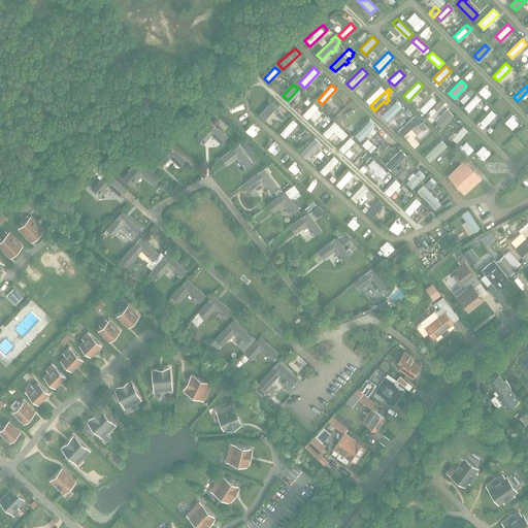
[(468,111),(480,98),(475,94),(464,107),(468,111)]
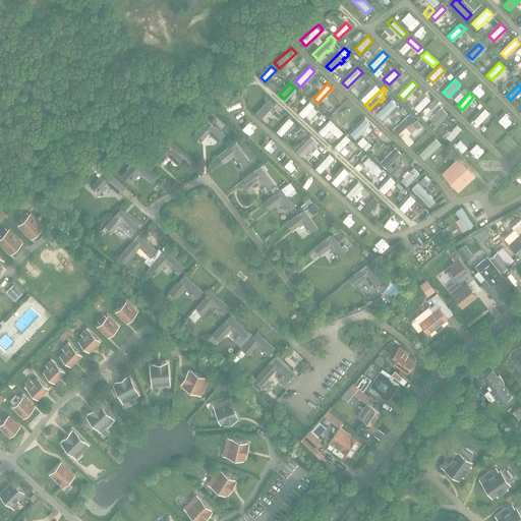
[(425,96),(414,108),(418,112),(430,100),(425,96)]
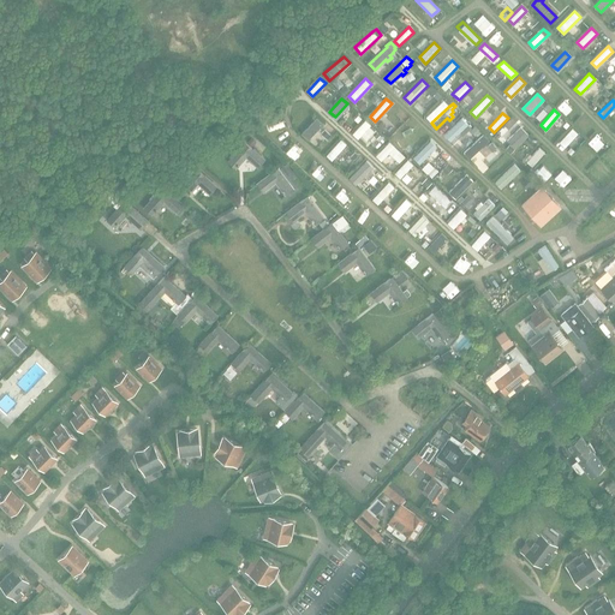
[(308,139),(323,123),(317,117),(302,133),(308,139)]
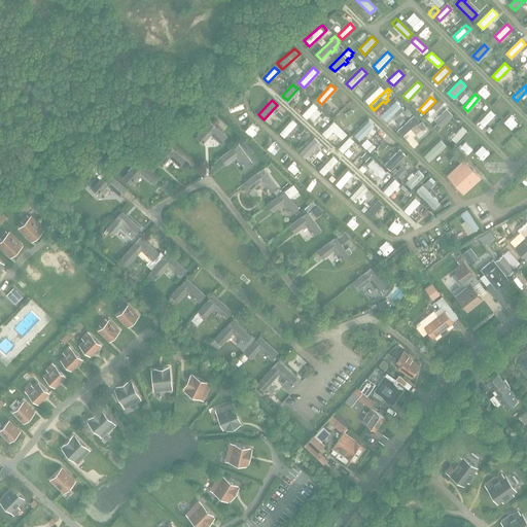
[(401,101),(384,118),(388,123),(397,113),(399,115),(402,112),(400,110),(406,105),(401,101)]
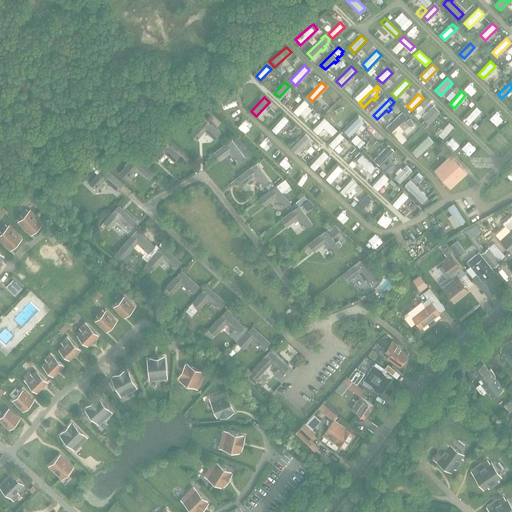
[(304,100),(293,111),(298,115),(308,104),(304,100)]
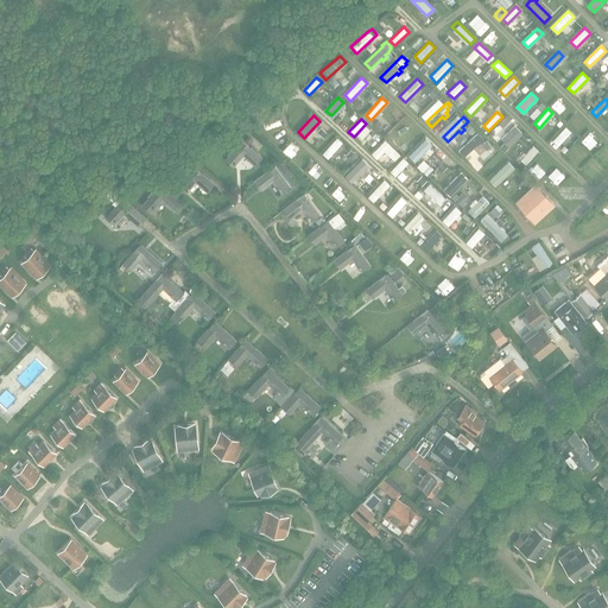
[(410,124),(405,119),(391,133),(396,138),(401,132),(403,133),(406,130),(405,128),(410,124)]
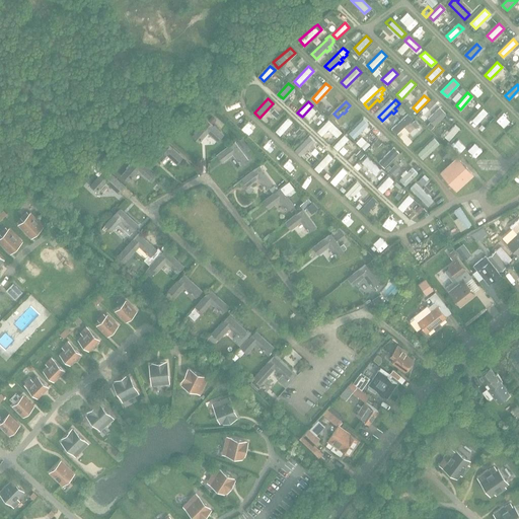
[(439,106),(428,119),(434,126),(446,114),(439,106)]
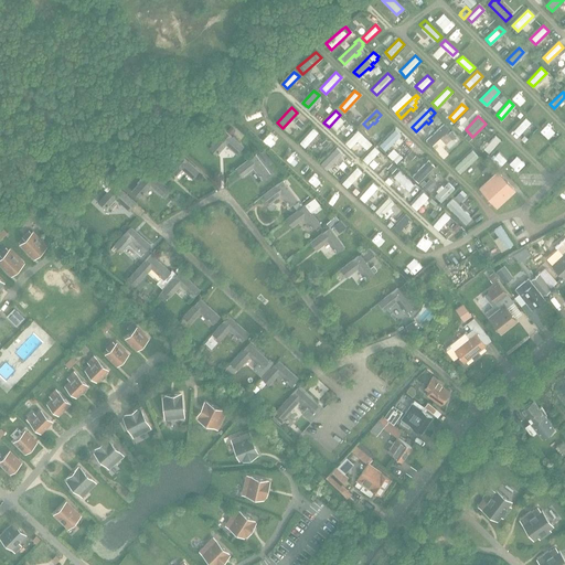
[(531,121),(525,117),(513,130),(518,135),(525,126),(528,128),(530,126),(529,125),(531,121)]
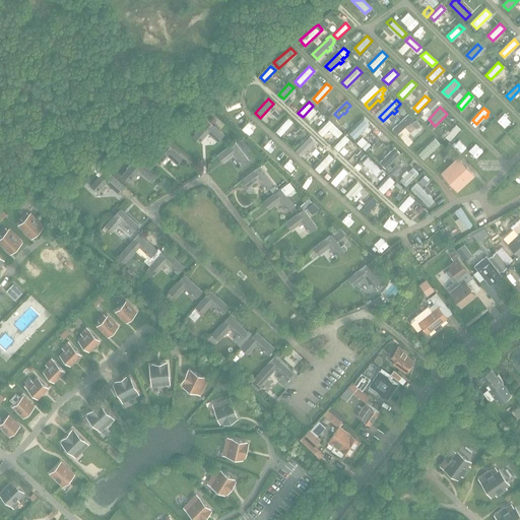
[(413,118),(408,113),(391,129),(396,134),(413,118)]
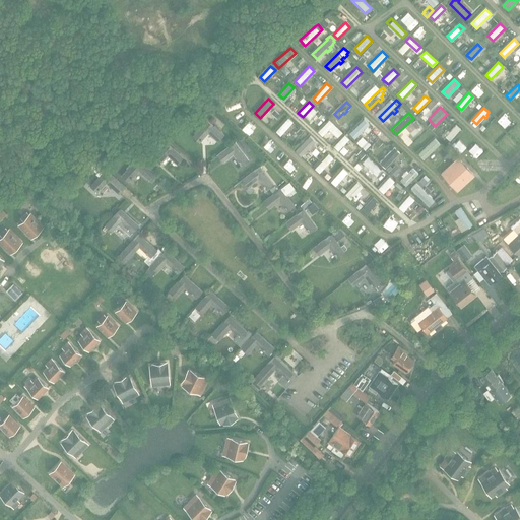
[(354,138),(369,124),(364,119),(349,133),(354,138)]
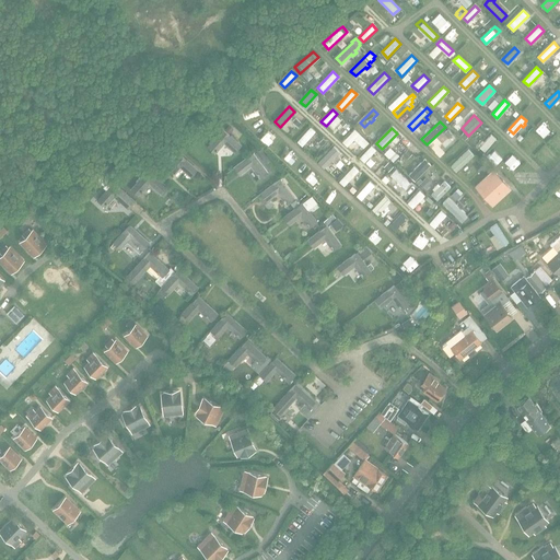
[(235,151),(241,144),(223,129),(207,147),(213,153),(223,141),(235,151)]
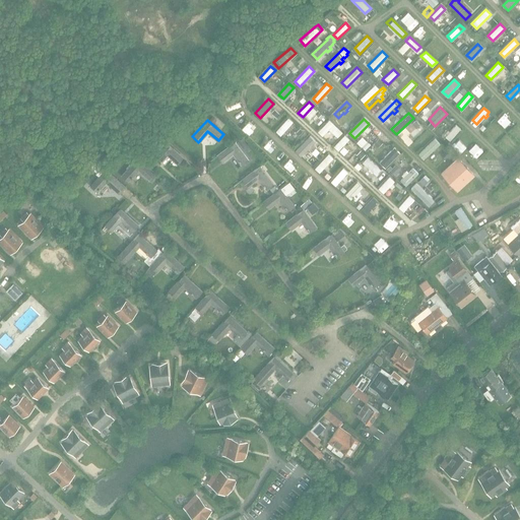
[(329,120),(318,131),(322,136),(334,124),(329,120)]
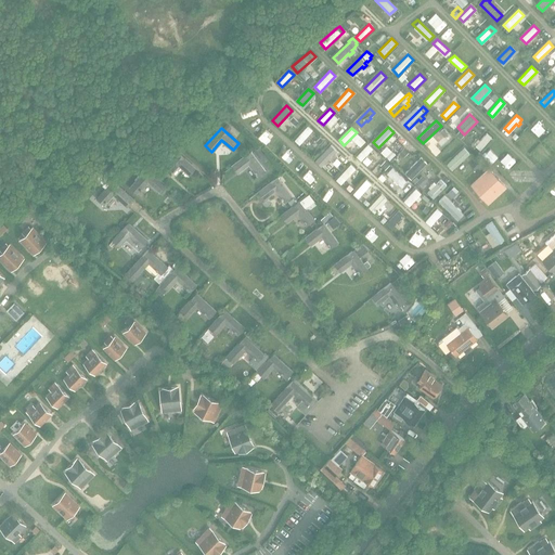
[(480,150),(491,137),(487,132),(480,140),(478,139),(476,141),(478,143),(476,145),(480,150)]
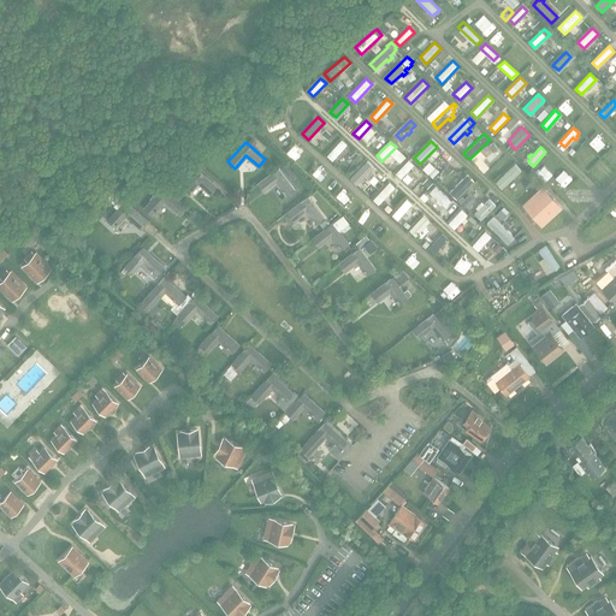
[(485,173),(505,154),(501,148),(480,169),(485,173)]
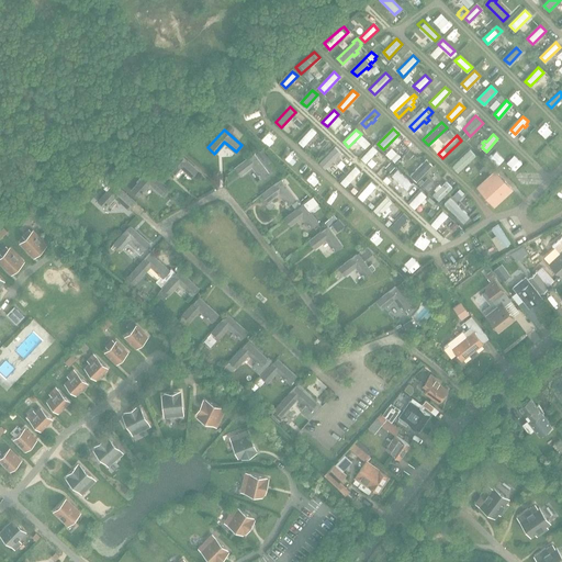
[(315,154),(326,142),(322,137),(311,149),(315,154)]
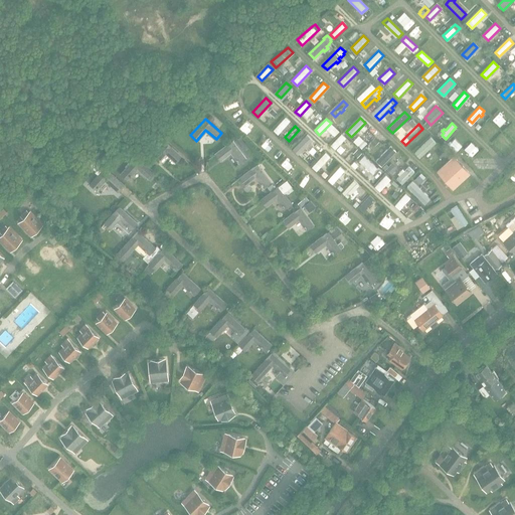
[(341,134),(330,145),(335,149),(342,142),(343,144),(345,142),(343,140),(346,138),(341,134)]
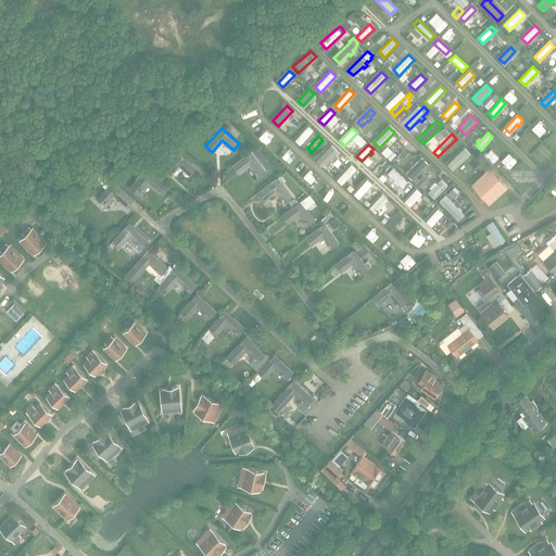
[(451,169),(469,152),(465,147),(462,150),(463,150),(446,165),(451,169)]
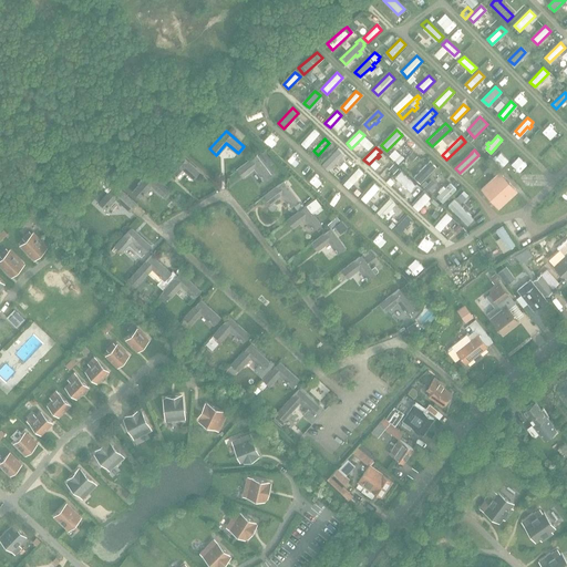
[(333,171),(346,157),(341,153),(328,166),(333,171)]
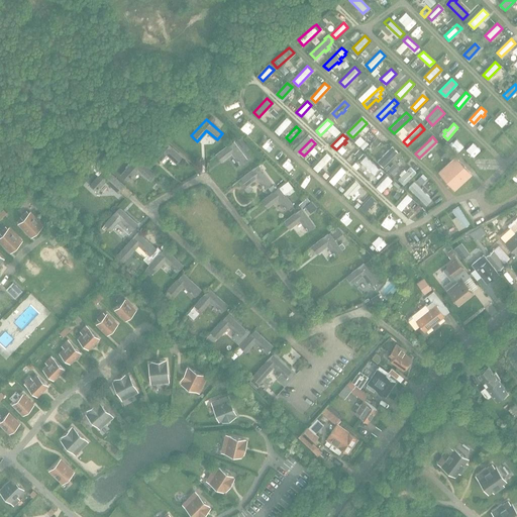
[(183,158),(166,141),(163,144),(160,141),(154,145),(159,148),(149,158),(157,163),(166,153),(177,164),(183,158)]
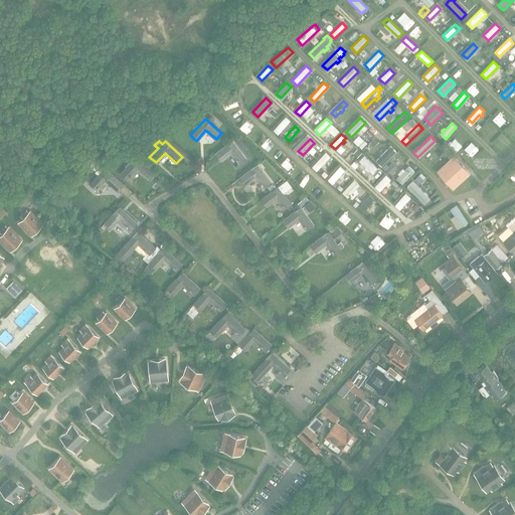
[(239,163),(245,158),(232,141),(214,154),(219,160),(230,152),(239,163)]
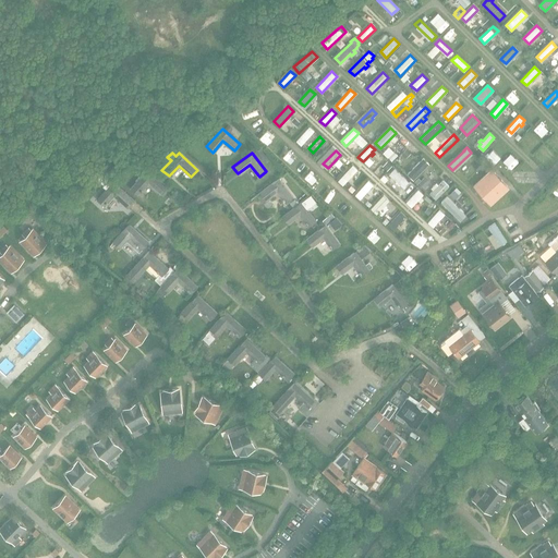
[(413,180),(429,164),(423,157),(407,173),(413,180)]
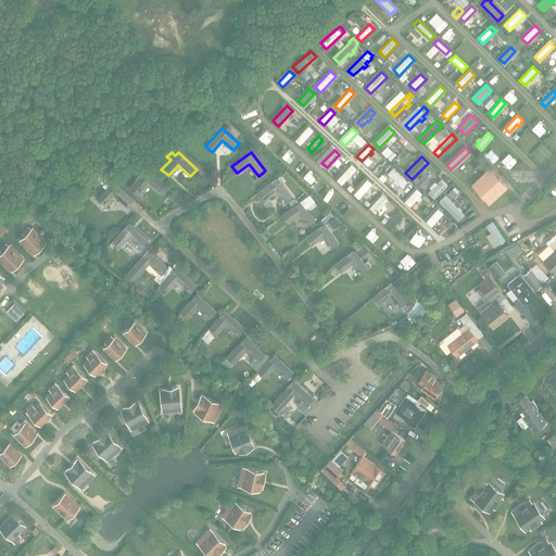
[(341,185),(356,169),(351,164),(337,180),(341,185)]
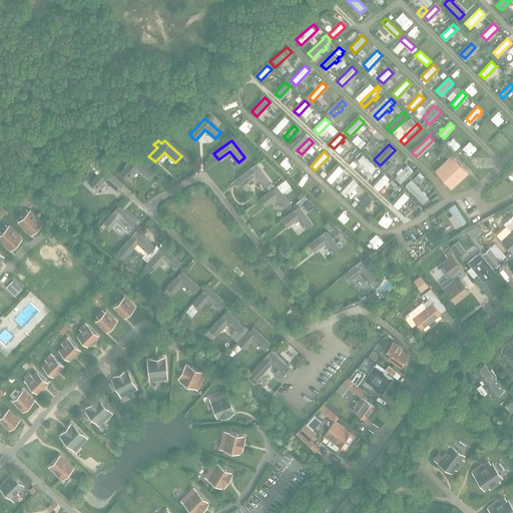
[(147,176),(152,170),(136,155),(121,172),(127,177),(136,167),(147,176)]
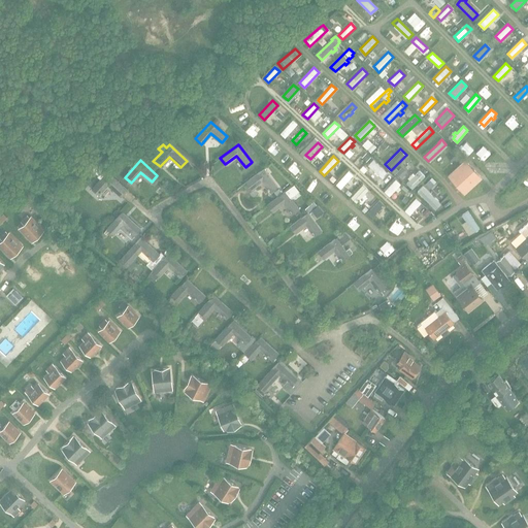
[(96,173),(101,167),(97,163),(92,170),(96,173)]
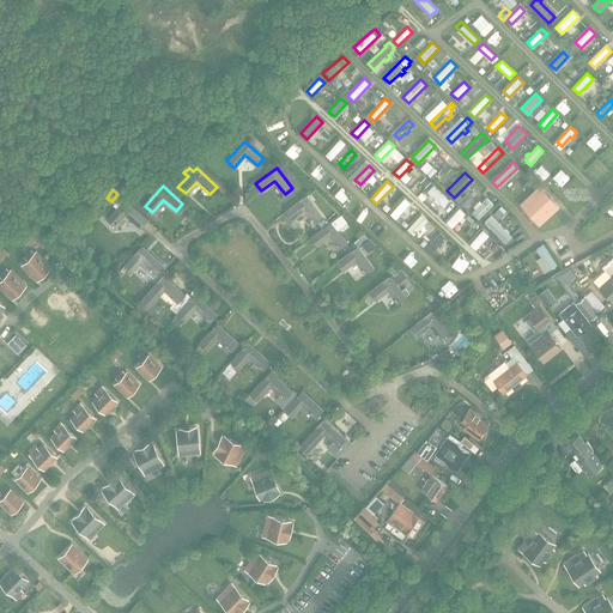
[(442,189),(429,204),(434,208),(447,194),(442,189)]
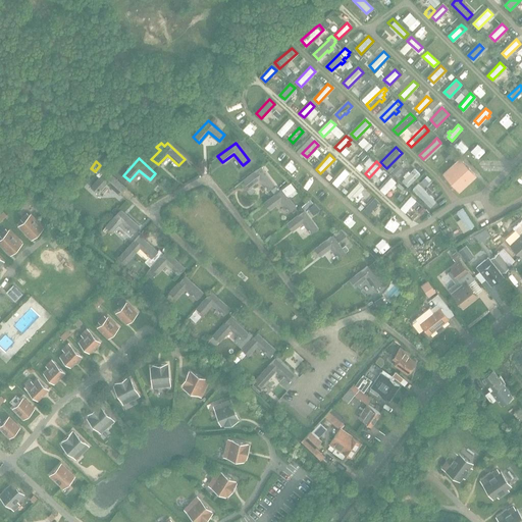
[(478,177),(461,161),(446,177),(463,194),(478,177)]
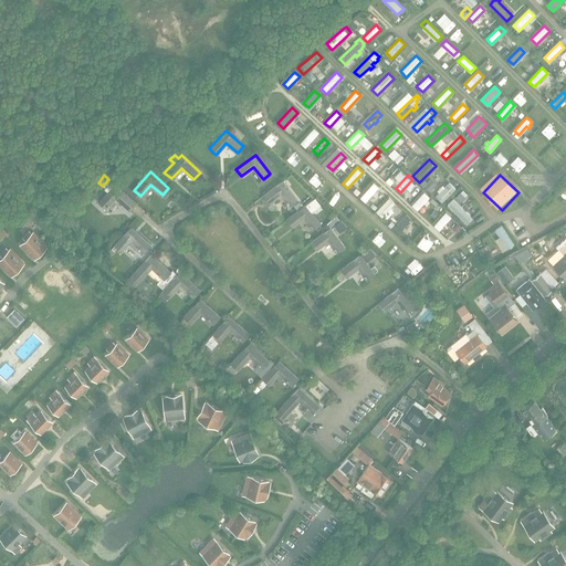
[(287,180),(293,187),(297,184),(292,177),(287,180)]
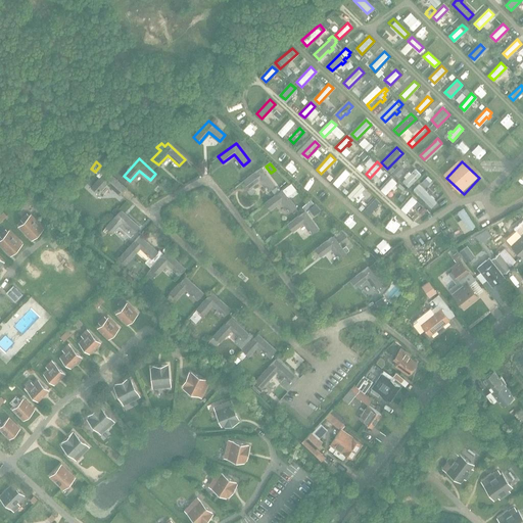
[(397,165),(392,171),(397,176),(402,171),(397,165)]
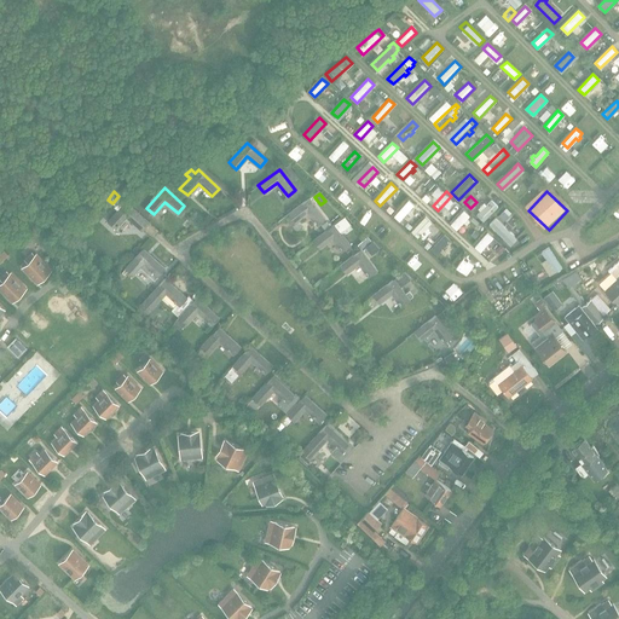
[(317,225),(324,219),(308,197),(288,214),(294,221),(306,212),(317,225)]
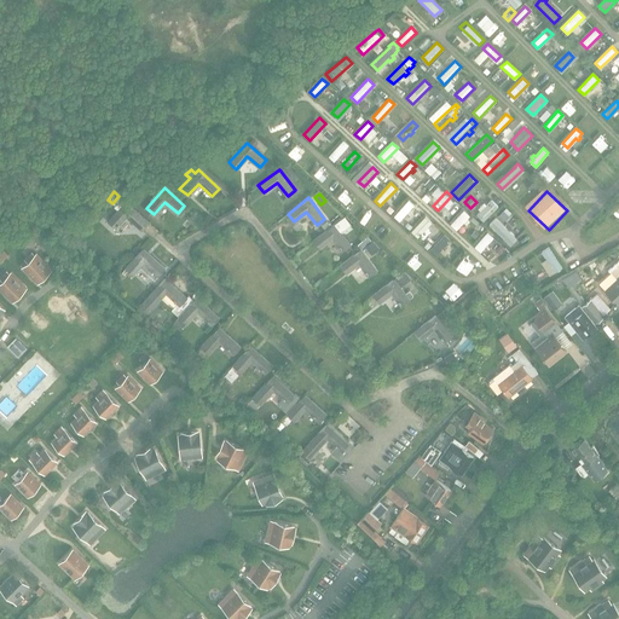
[(399,221),(414,204),(409,200),(394,217),(399,221)]
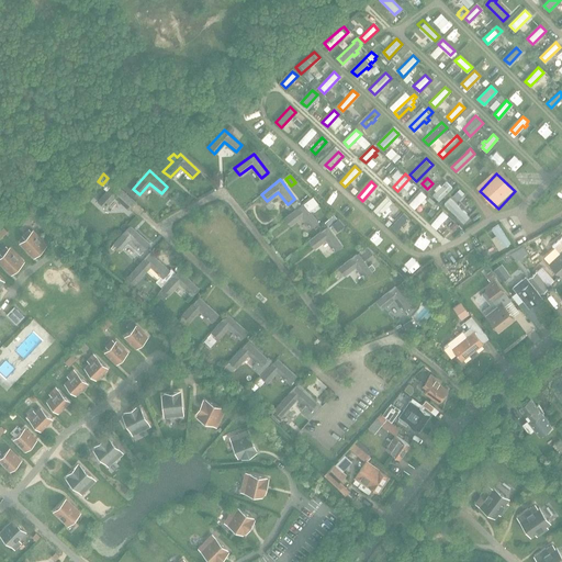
[(438,201),(452,187),(446,181),(433,195),(438,201)]
